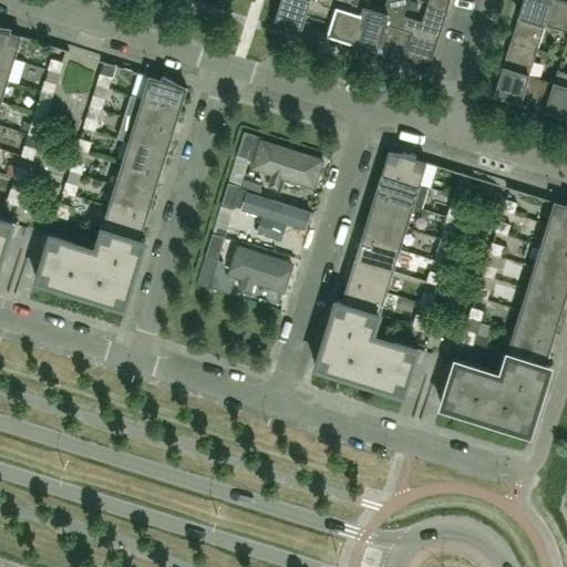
[(320,13),(323,0),(280,0),(275,19),(301,28),(307,9),(320,13)]
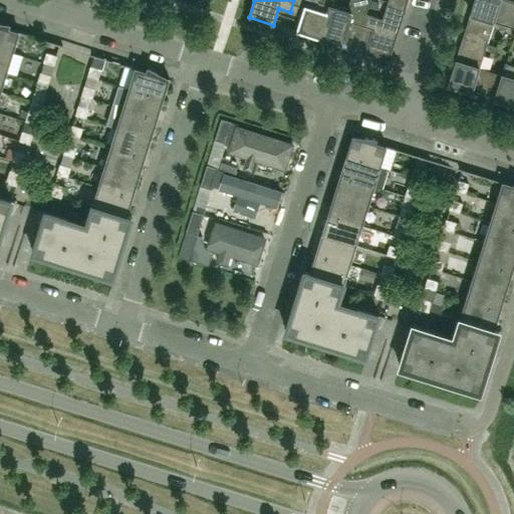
[(319,39),(330,2),(331,3),(331,0),(293,0),(290,12),(301,15),(296,32),(319,39)]
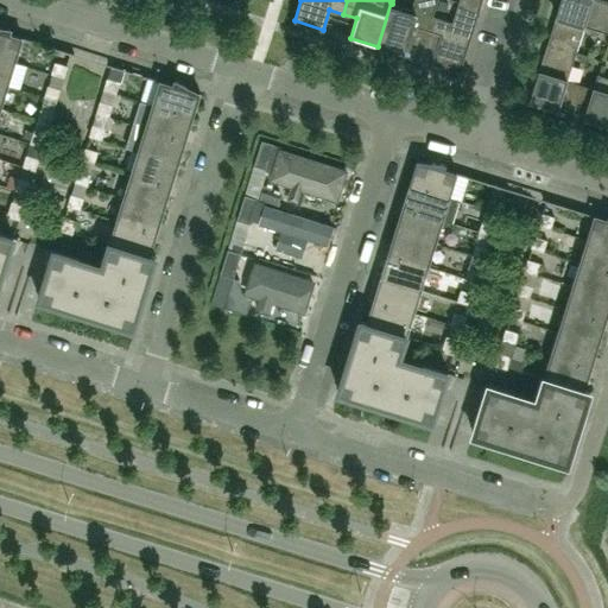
[(424,39),(432,16),(437,0),(413,0),(412,10),(392,4),(391,2),(378,46),(405,55),(411,35),(424,39)]
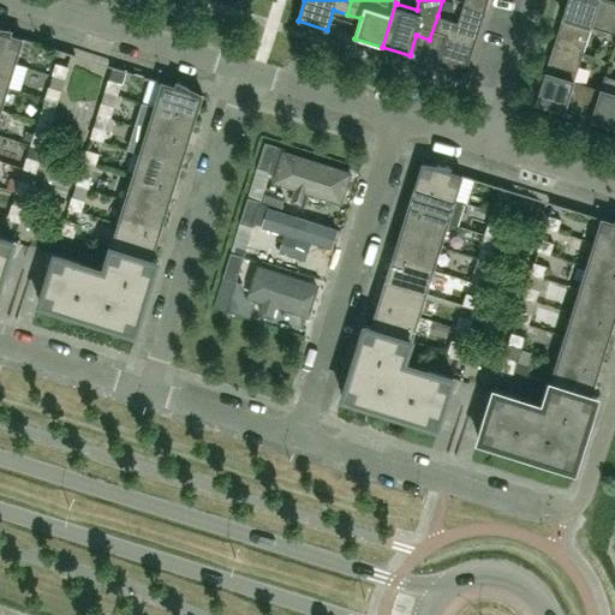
[(614,33),(614,0),(567,0),(554,45),(583,54),(591,27),(614,33)]
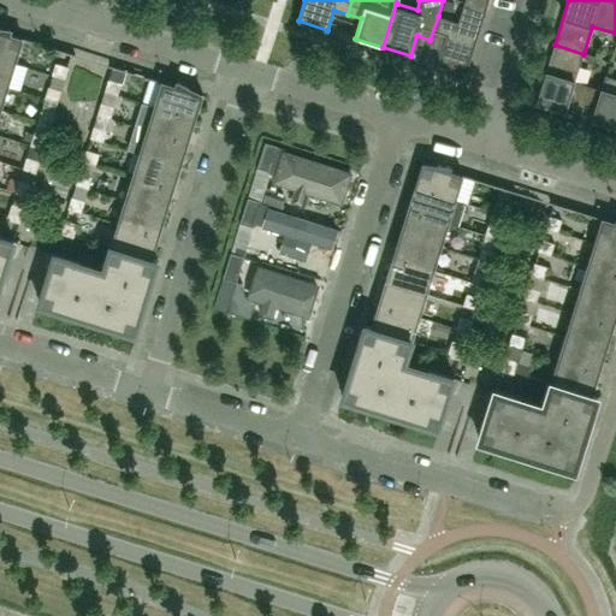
[(466,72),(486,9),(465,1),(458,23),(438,16),(430,40),(444,43),(437,64),(466,72)]
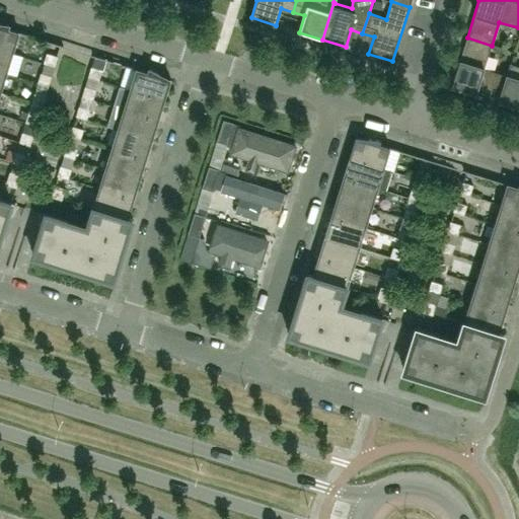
[(0,49),(13,53),(20,32),(8,28),(9,25),(8,24),(0,23),(0,49)]
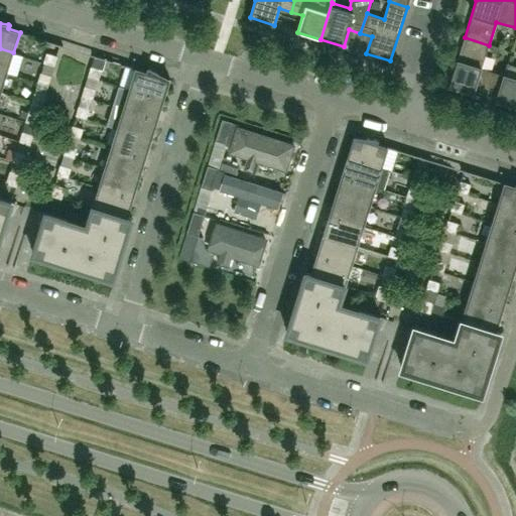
[(482,69),(489,45),(465,37),(449,86),(497,100),(504,76),(482,69)]
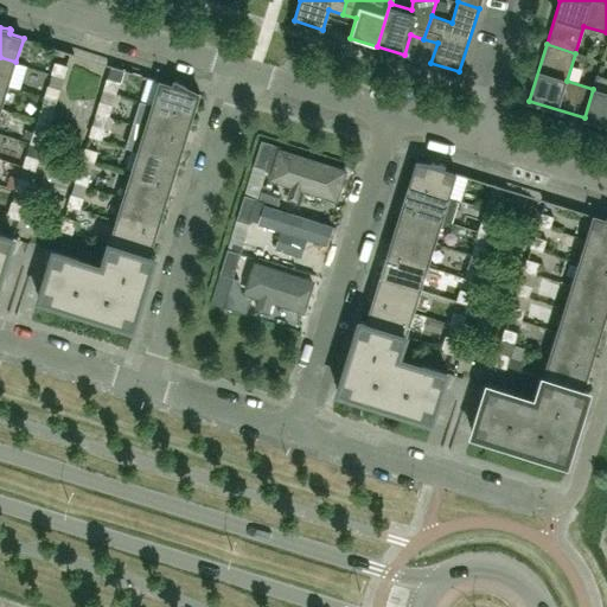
[(0,82),(8,85),(16,62),(0,57),(0,82)]
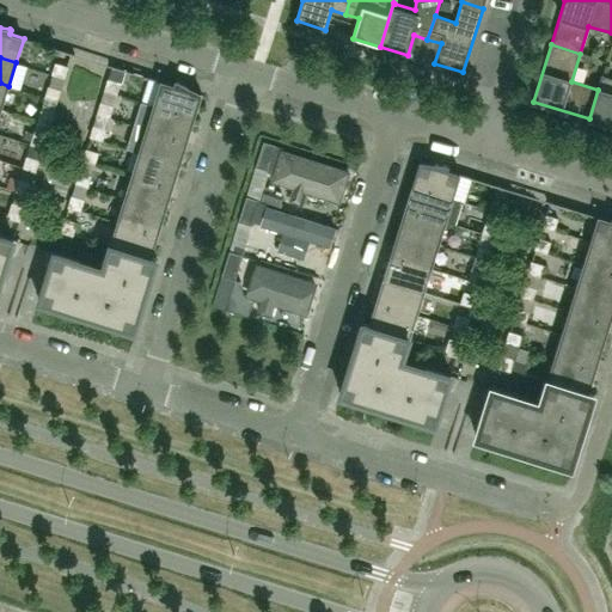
[(65,78),(68,67),(55,62),(51,74),(65,78)]
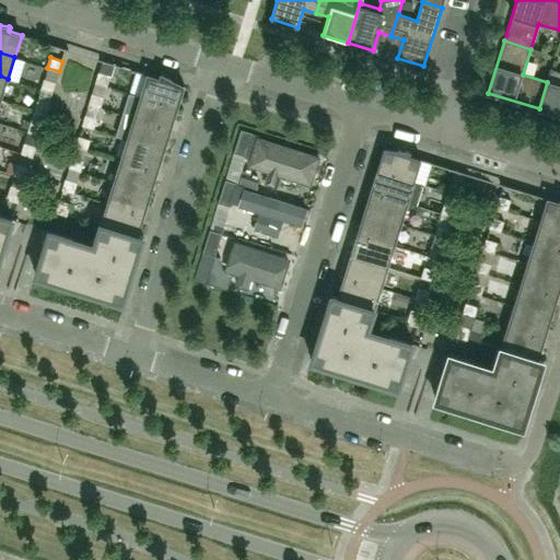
[(559,115),(559,71),(550,69),(547,82),(539,108),(559,115)]
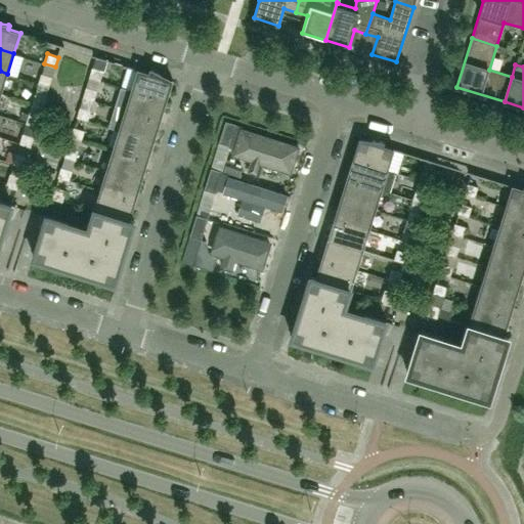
[(100,81),(103,71),(92,68),(89,77),(100,81)]
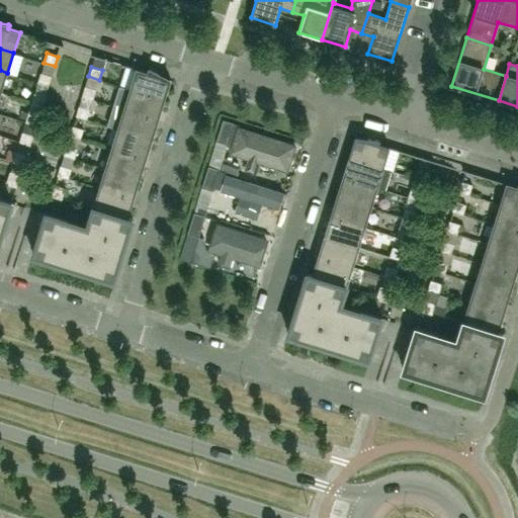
[(164,100),(171,79),(159,75),(159,74),(151,69),(149,69),(148,72),(137,69),(130,89),(164,100)]
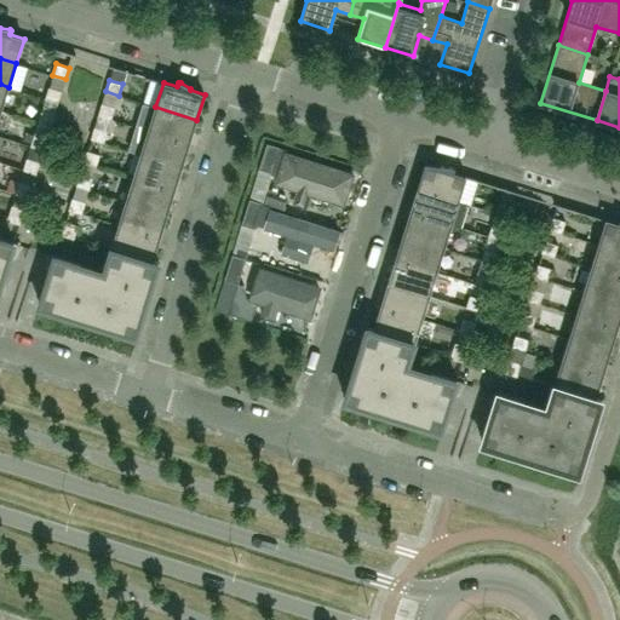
[(58,103),(62,91),(49,87),(45,98),(58,103)]
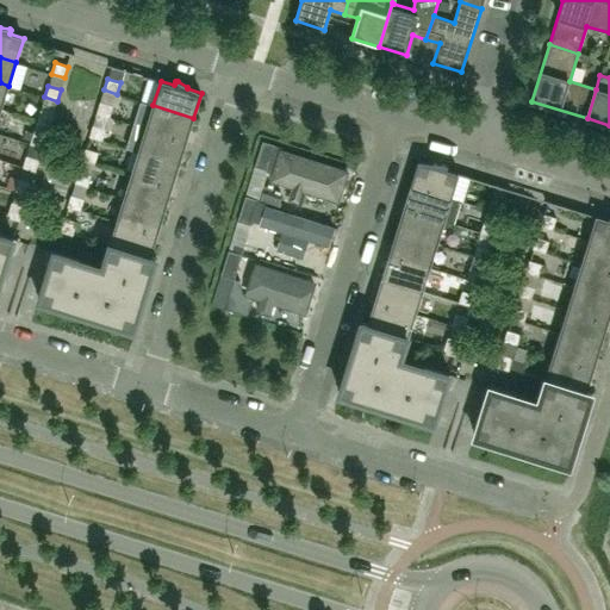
[(110,117),(113,106),(100,101),(97,113),(110,117)]
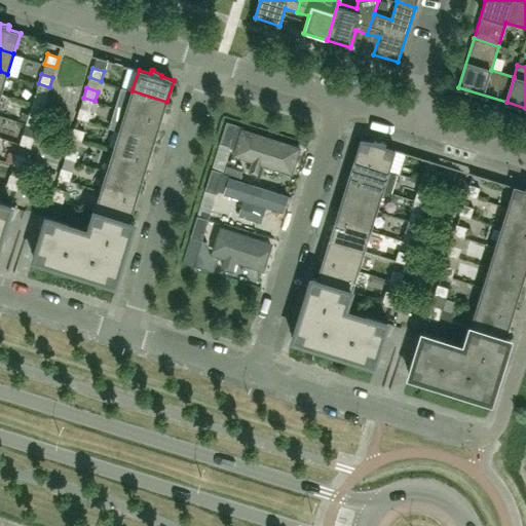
[(160,121),(166,102),(132,90),(125,111),(160,121)]
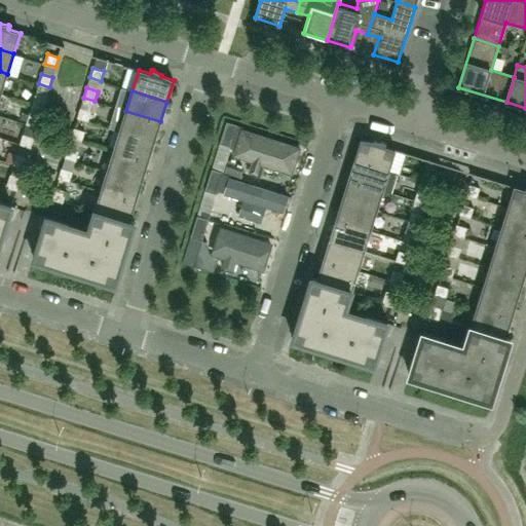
[(43,107),(46,98),(35,94),(32,104),(43,107)]
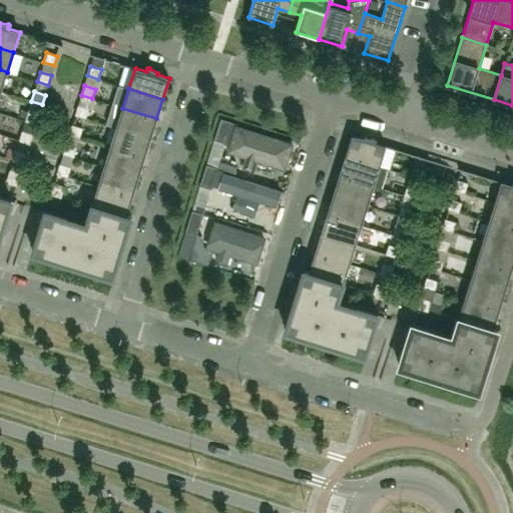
[(86,117),(89,108),(78,105),(75,114),(86,117)]
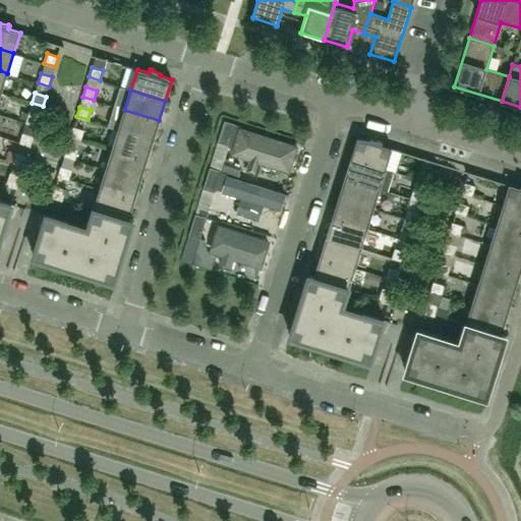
[(153,140),(159,120),(124,110),(118,129),(153,140)]
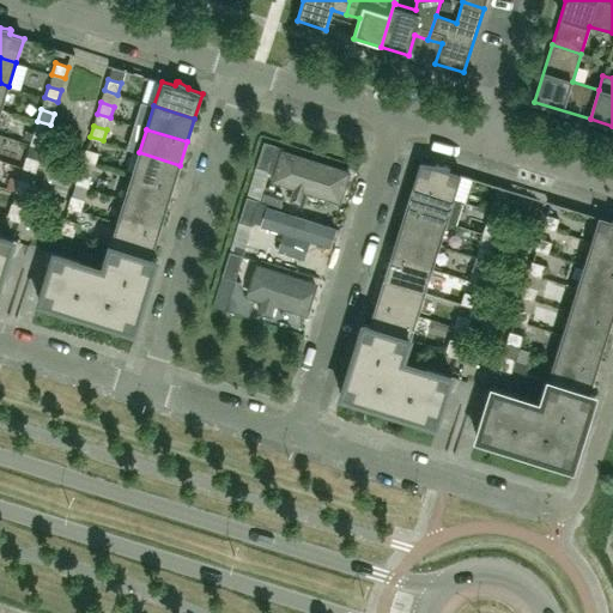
[(43,149),(47,137),(34,133),(30,144),(43,149)]
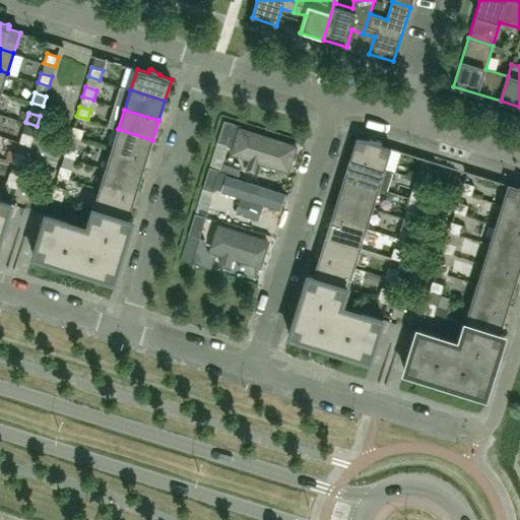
[(229,145),(235,125),(236,123),(223,120),(217,141),(218,141),(229,145)]
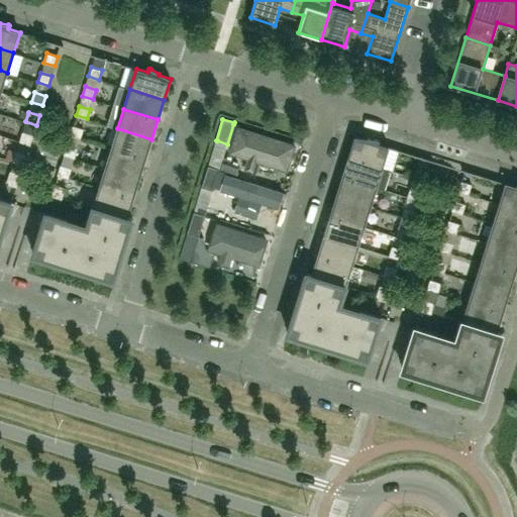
[(81,138),(84,129),(73,125),(70,135),(81,138)]
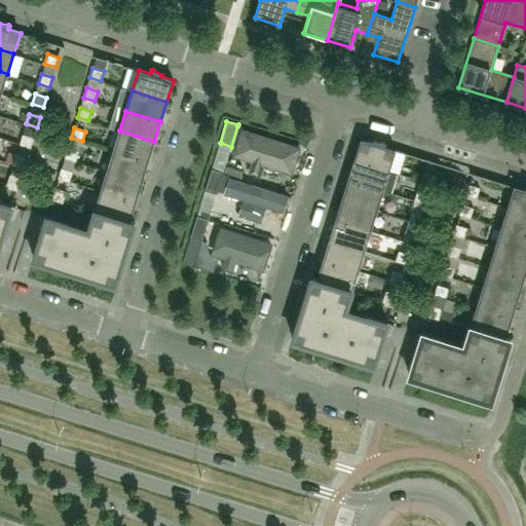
[(148,161),(154,142),(119,130),(113,151),(148,161)]
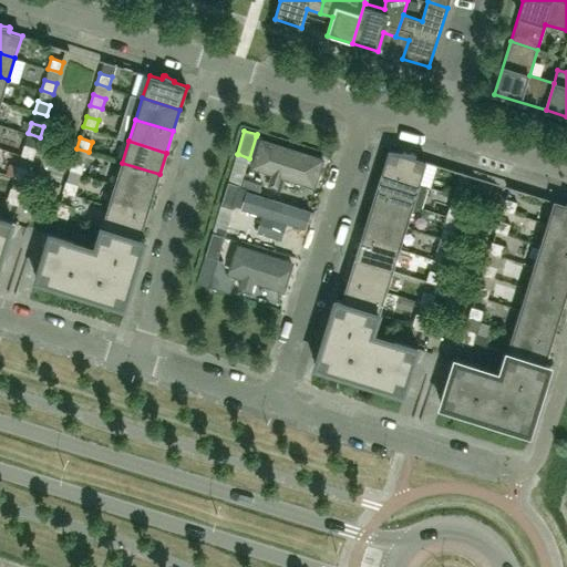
[(33,158),(37,148),(24,144),(21,155),(33,158)]
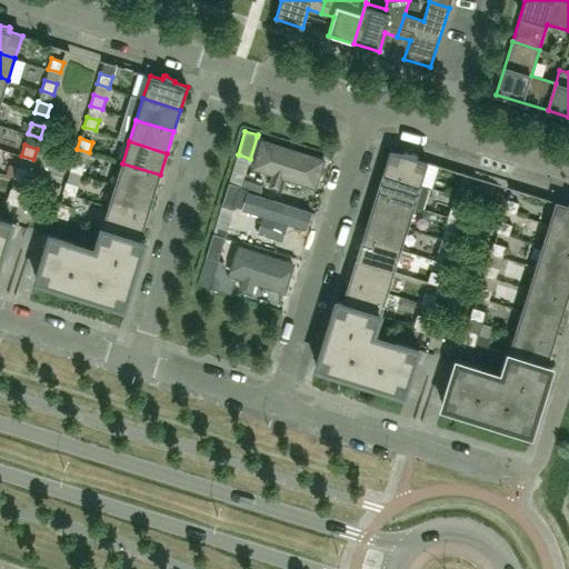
[(421,185),(428,161),(416,158),(417,155),(416,153),(405,152),(403,153),(390,150),(383,172),(421,185)]
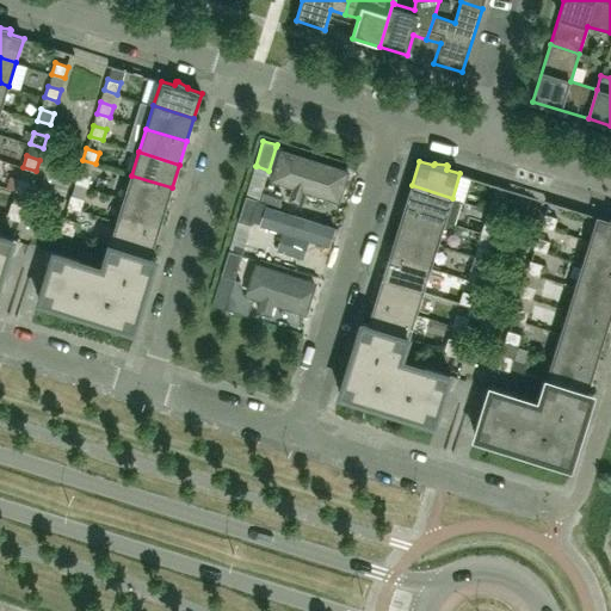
[(88,187),(91,176),(79,172),(75,183),(88,187)]
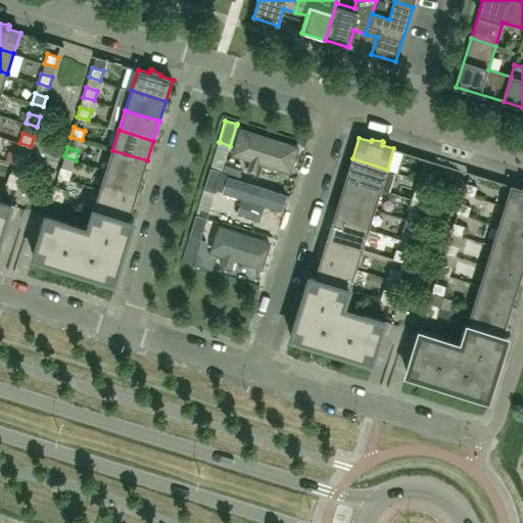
[(141,181),(147,160),(112,150),(106,170),(141,181)]
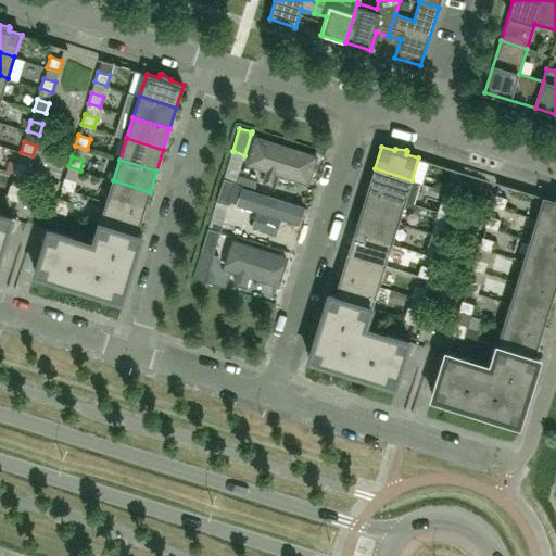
[(26,177),(29,166),(17,163),(14,173),(26,177)]
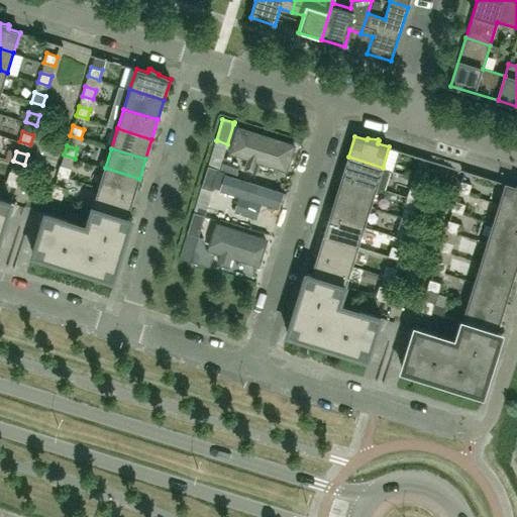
[(391,171),(383,168),(348,157),(342,177),(377,187),(385,190),(391,171)]
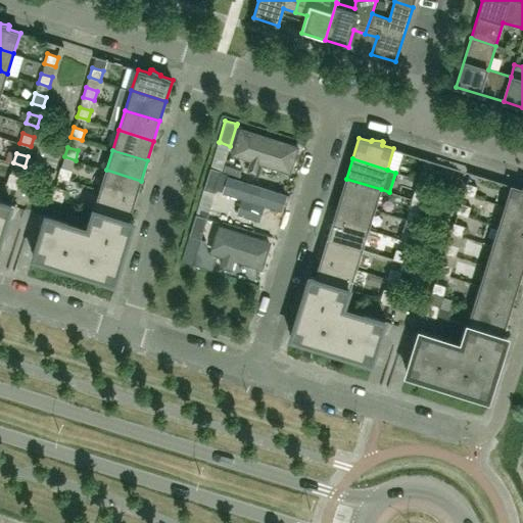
[(68,180),(72,171),(61,167),(58,177),(68,180)]
